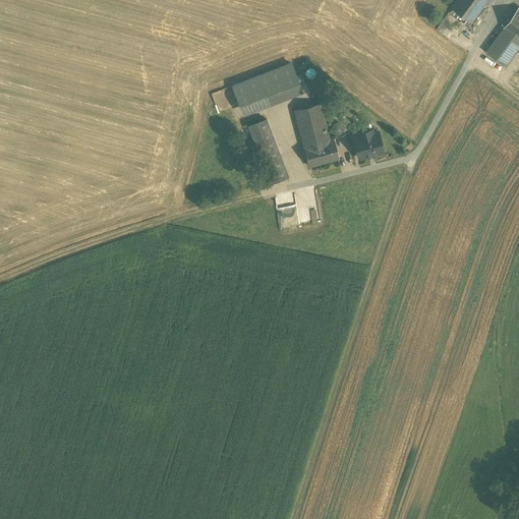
[(491,0),(461,0),(455,8),(474,22),(491,0)]
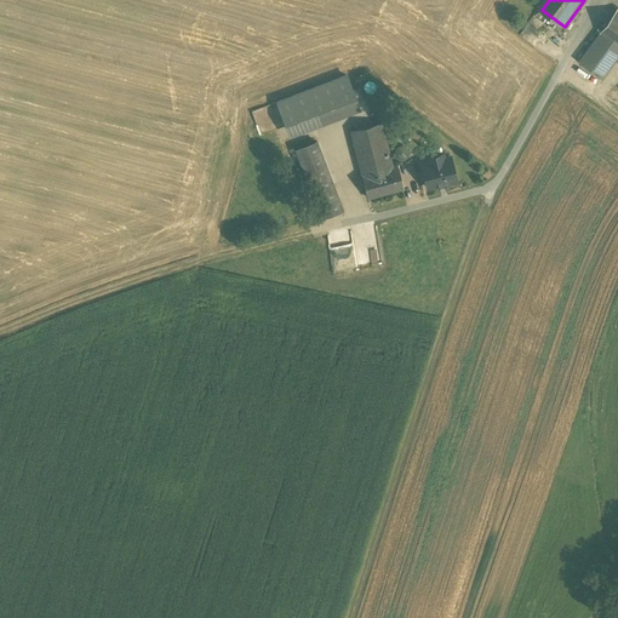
[(617,5),(585,52),(611,70),(617,59),(617,5)]
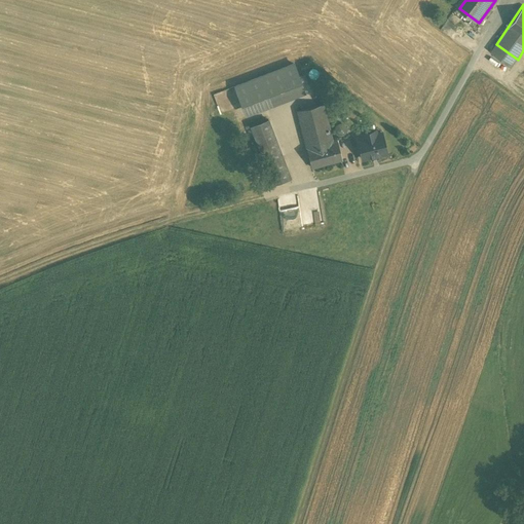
[(296,66),(237,88),(248,117),(306,95),(296,66)]
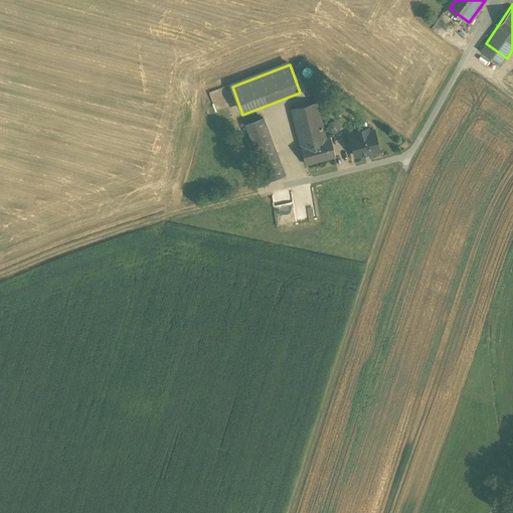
[(318,104),(294,110),(303,147),(327,141),(318,104)]
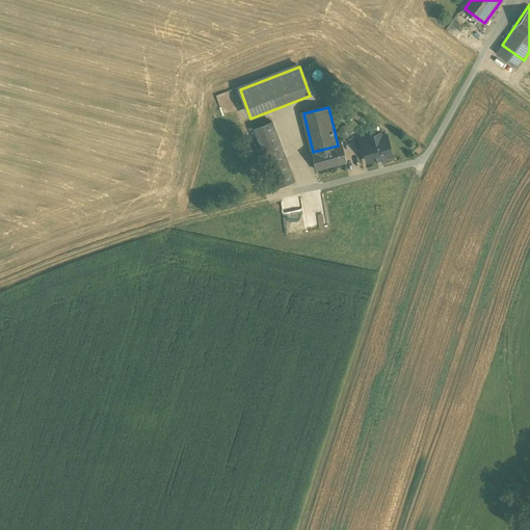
[(273,123),(255,130),(277,188),(295,182),(273,123)]
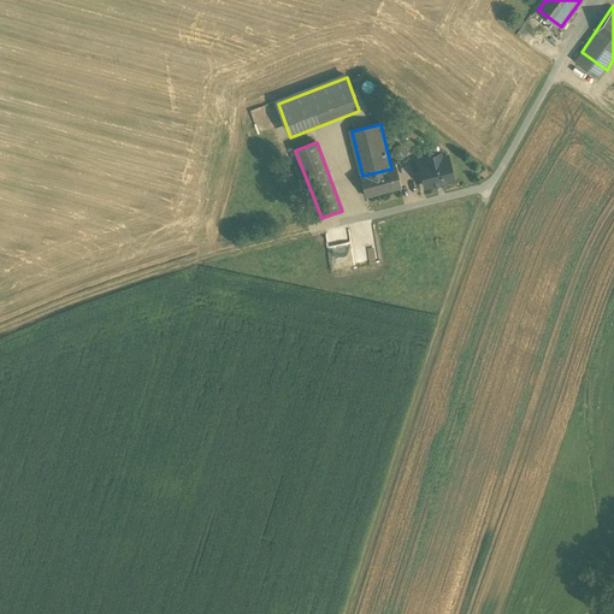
[(401,160),(412,153),(406,143),(395,151),(401,160)]
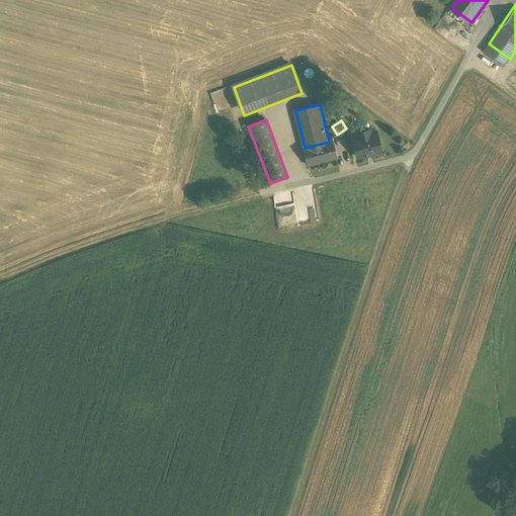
[(357,127),(359,135),(371,132),(369,123),(367,122),(358,125),(357,127)]
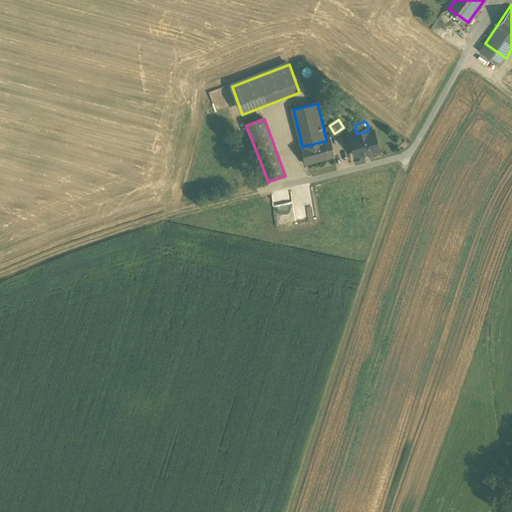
[(368,131),(356,134),(356,137),(350,138),(355,158),(379,151),(374,132),(370,133),(368,132),(368,131)]
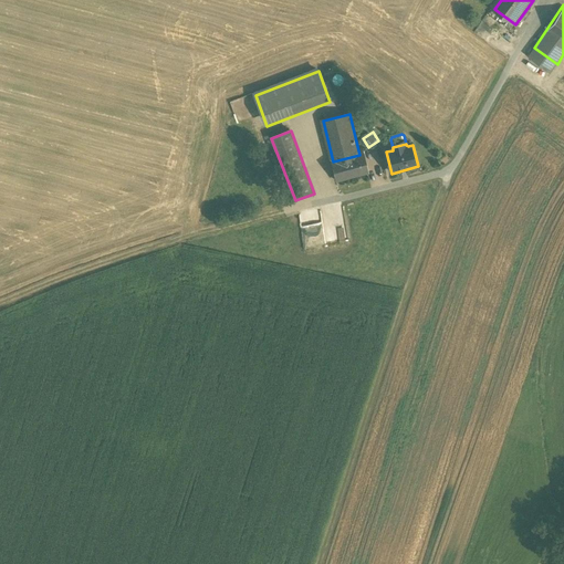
[(359,155),(333,162),(337,181),(385,170),(380,149),(359,155)]
